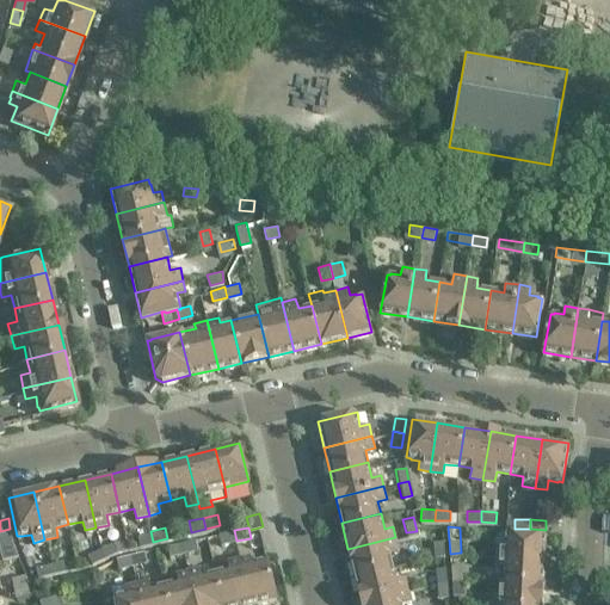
[(497,543),(495,555),(544,556),(546,530),(530,529),(515,529),(506,528),(504,543),(497,543)]
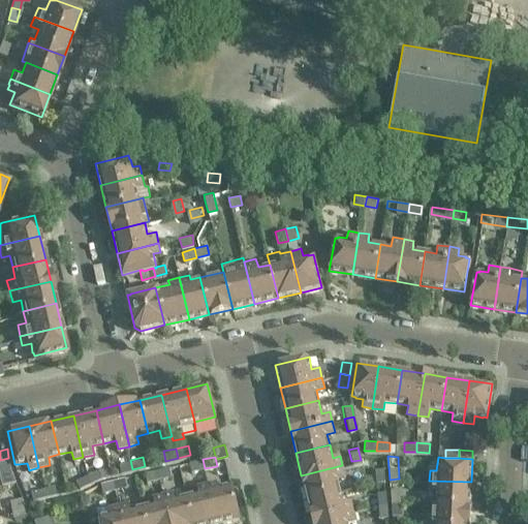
[(0,469),(10,467),(8,458),(0,460),(0,469)]
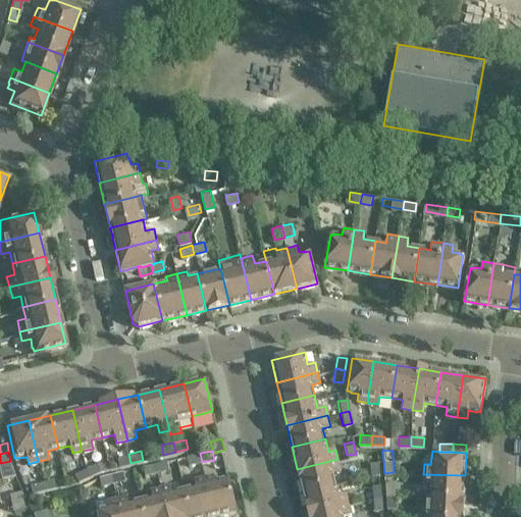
[(188,456),(190,465),(202,462),(200,453),(188,456)]
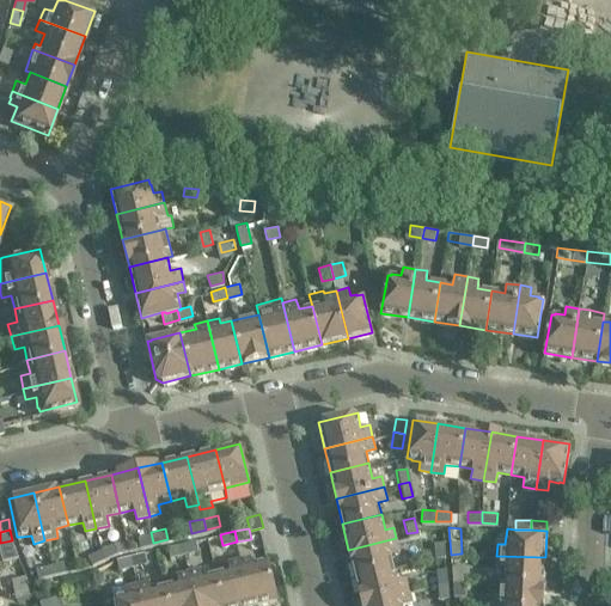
[(136,534),(139,546),(153,543),(151,532),(136,534)]
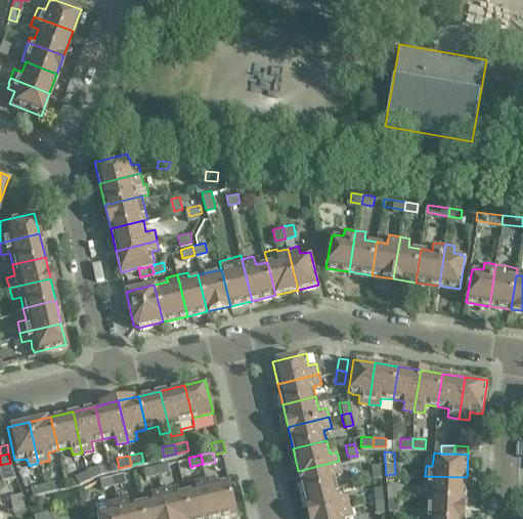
[(339,461),(298,471),(303,492),(337,484),(334,473),(342,472),(339,461)]
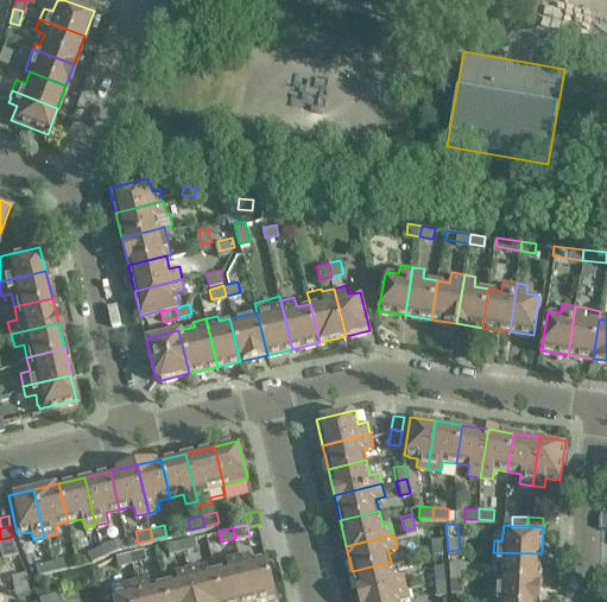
[(125,536),(112,538),(115,549),(127,545),(125,536)]
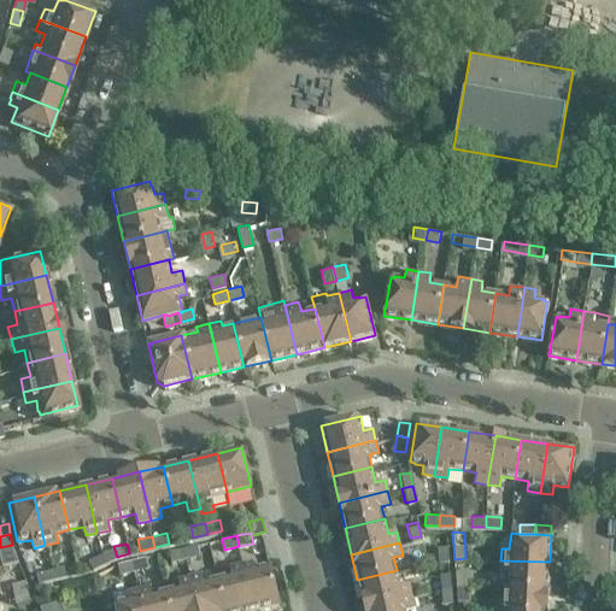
[(200,544),(186,546),(188,557),(203,554),(200,544)]
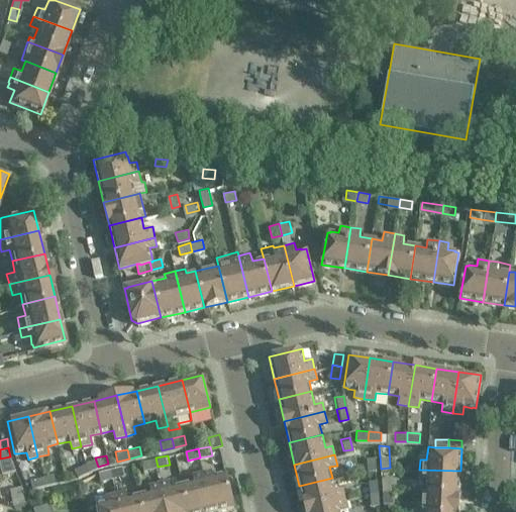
[(98,467),(95,457),(83,464),(88,473),(98,467)]
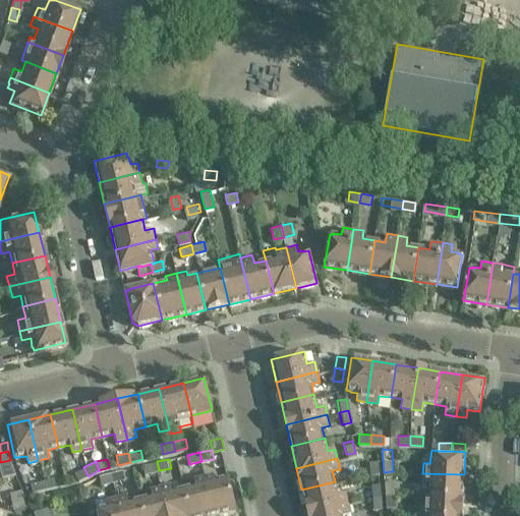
[(146,464),(147,473),(159,470),(157,461),(146,464)]
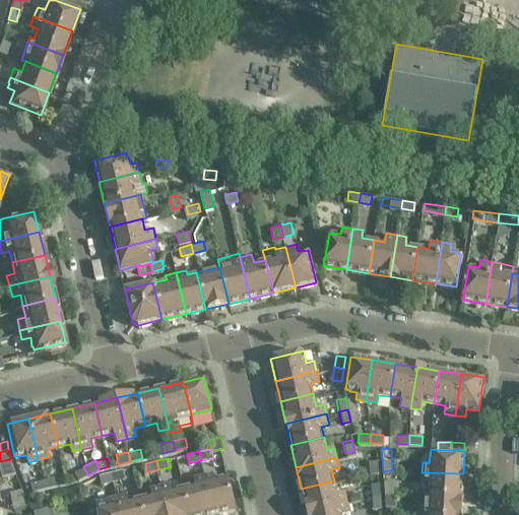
[(378,472),(377,460),(367,461),(369,472),(378,472)]
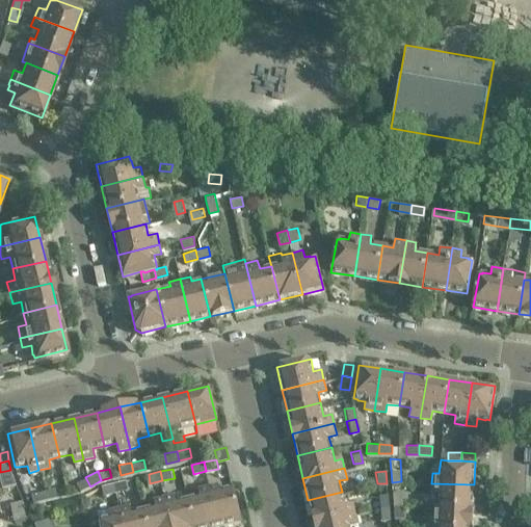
[(90,486),(85,477),(74,482),(78,491),(90,486)]
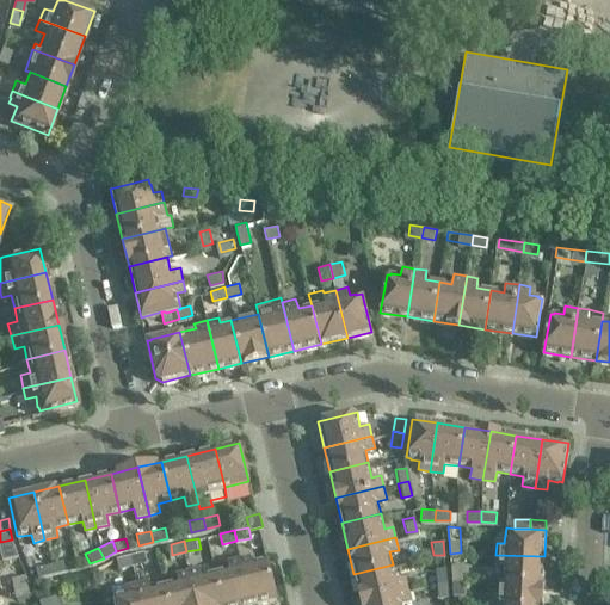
[(146,551),(131,554),(134,566),(147,562),(146,551)]
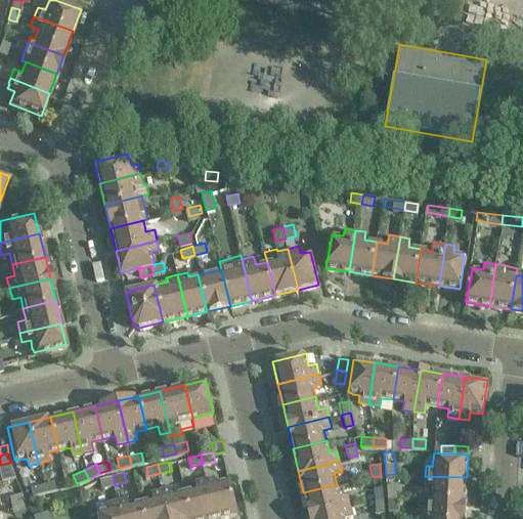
[(387,485),(386,485),(387,498),(388,498),(395,496),(396,496),(395,484),(394,484),(394,474),(386,475),(387,485)]
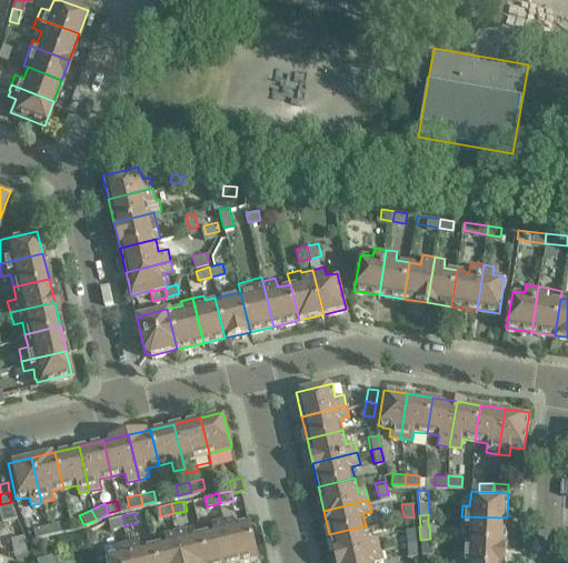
[(109,519),(111,529),(125,526),(122,515),(109,519)]
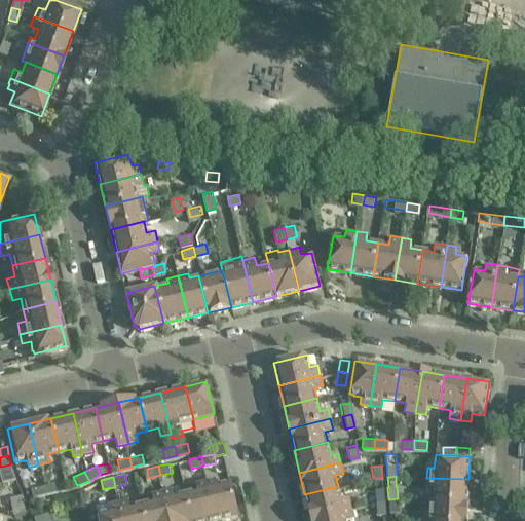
[(216,477),(207,479),(217,520),(238,515),(230,482),(226,483),(226,482),(218,484),(216,477)]
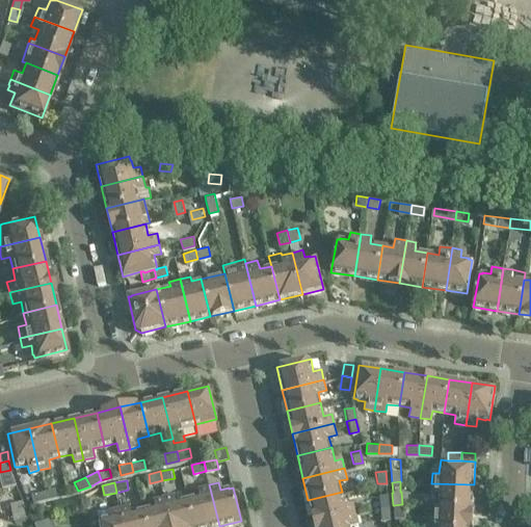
[(474,484),(431,483),(431,495),(439,496),(439,506),(473,507),(474,484)]
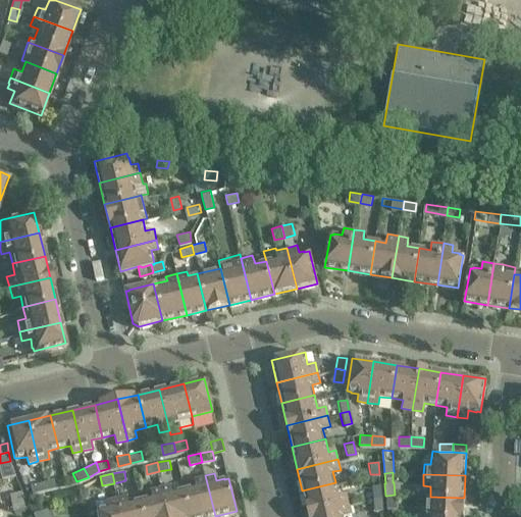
[(195,485),(186,488),(192,516),(211,516),(215,516),(205,475),(193,478),(195,485)]
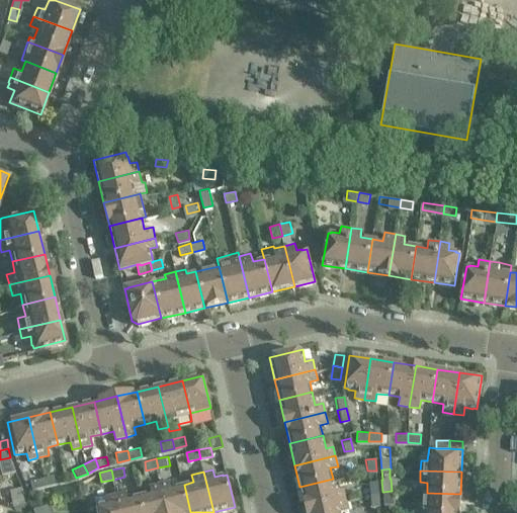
[(54,474),(41,477),(45,486),(56,483),(54,474)]
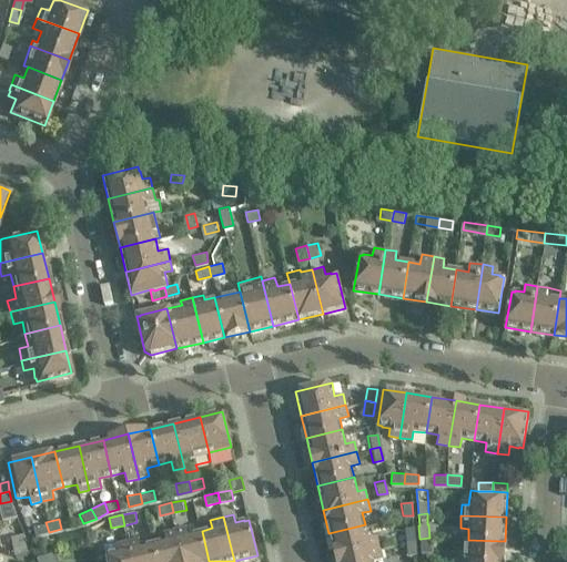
[(365,524),(328,533),(335,558),(380,547),(376,535),(368,538),(365,524)]
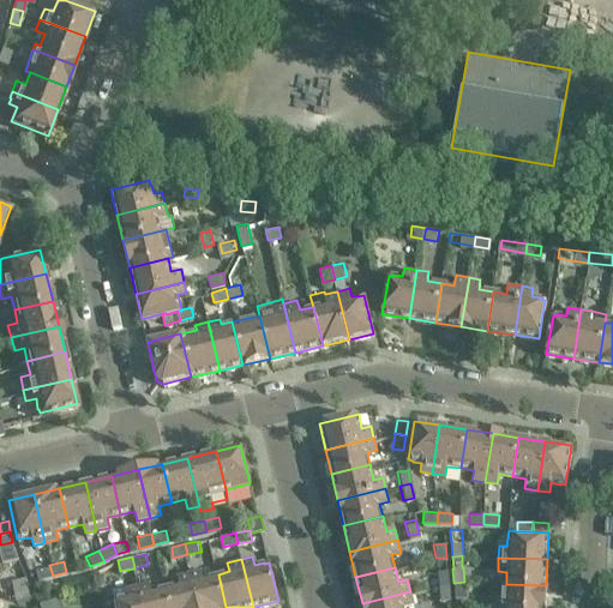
[(202,569),(190,571),(198,607),(226,607),(218,575),(203,578),(202,569)]
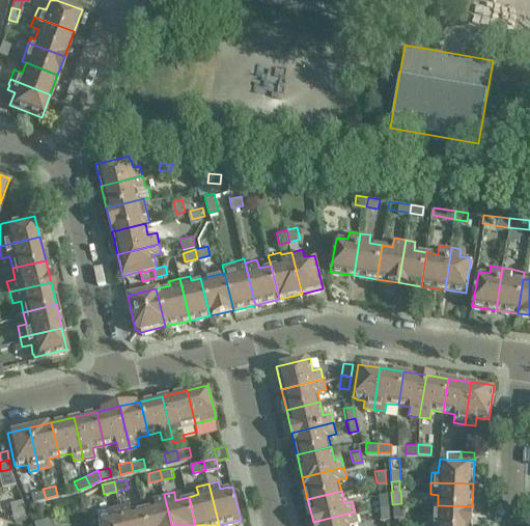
[(155,505),(144,507),(148,525),(171,525),(164,494),(152,497),(155,505)]
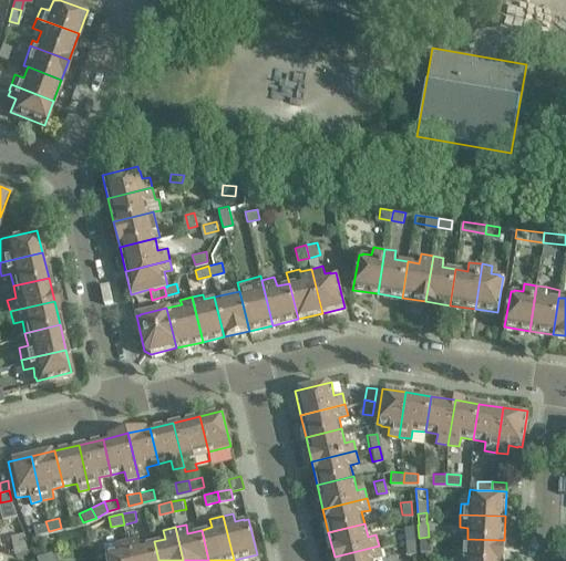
[(414,540),(413,527),(403,528),(404,541),(414,540)]
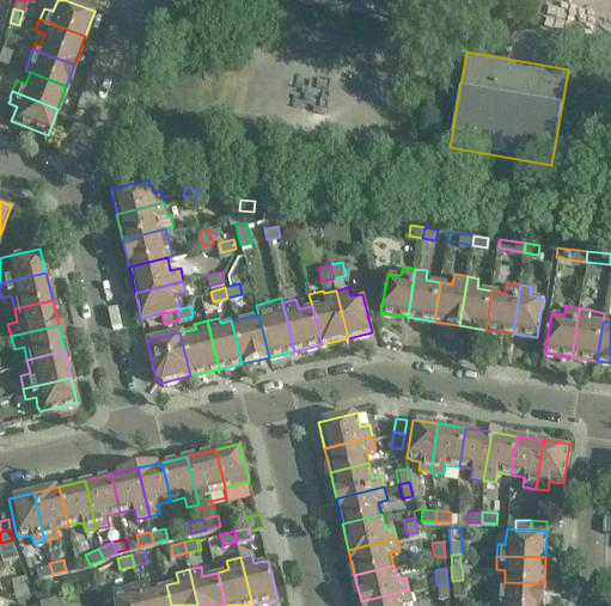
[(28,583),(26,574),(10,577),(12,587),(28,583)]
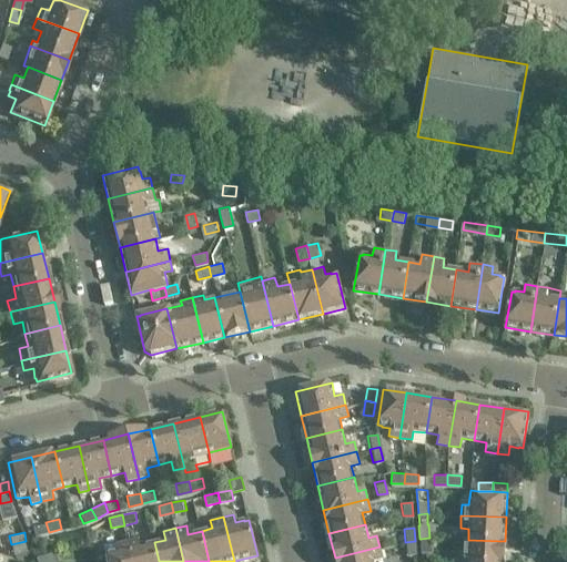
[(138,538),(128,540),(132,561),(159,561),(154,542),(140,545),(138,538)]
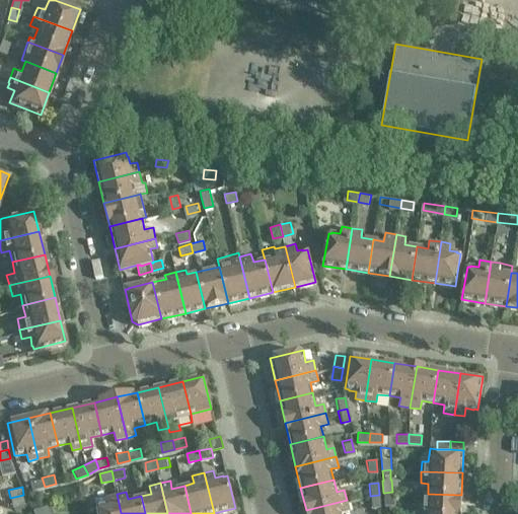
[(384,493),(383,493),(385,506),(393,505),(391,492),(384,493)]
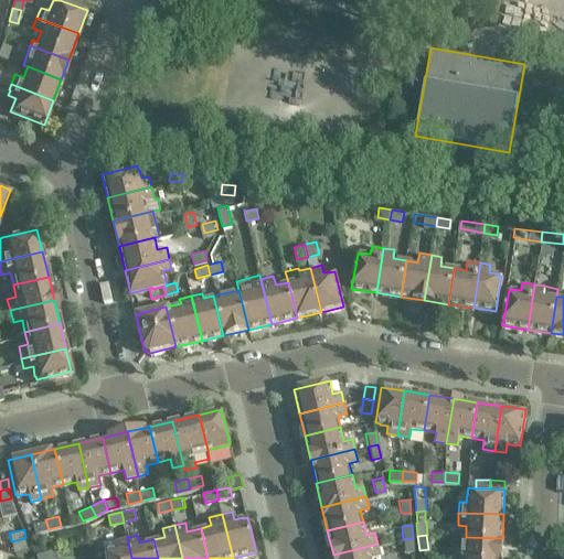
[(117,547),(108,550),(105,551),(106,558),(131,558),(127,537),(115,540),(117,547)]
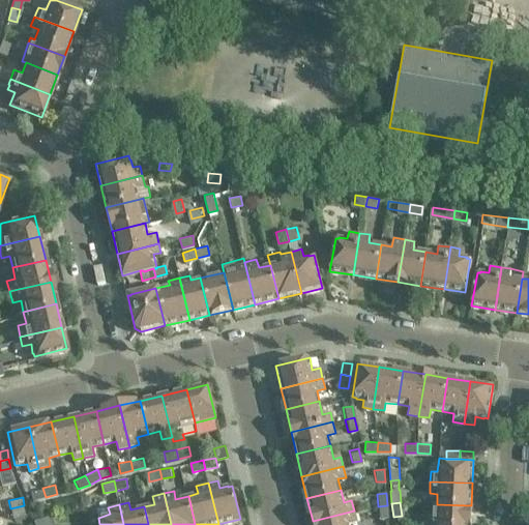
[(431,524),(469,524),(471,505),(437,504),(433,504),(431,524)]
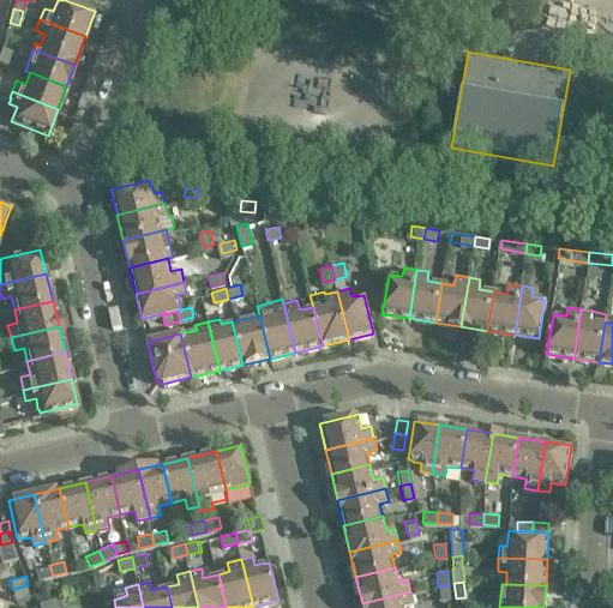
[(30,596),(28,585),(12,589),(14,600),(30,596)]
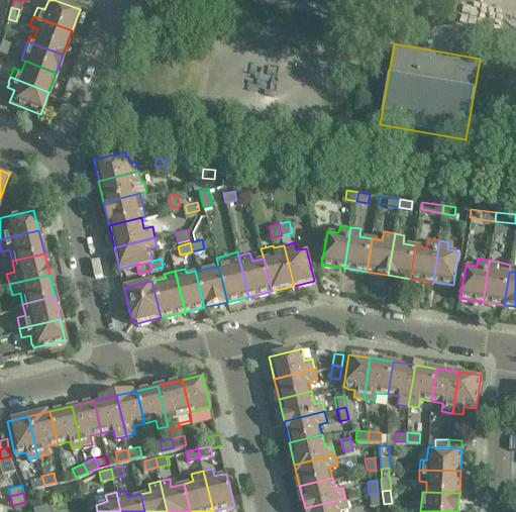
[(379,505),(378,493),(369,494),(370,505),(379,505)]
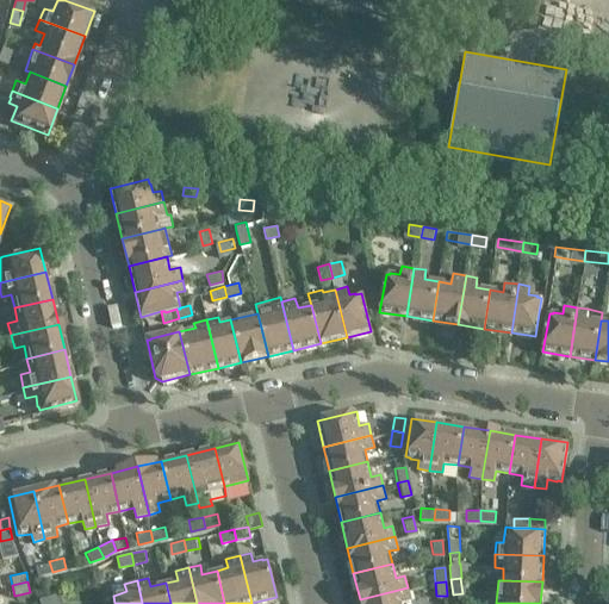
[(408,587),(360,599),(360,603),(402,603),(402,602),(410,599),(408,587)]
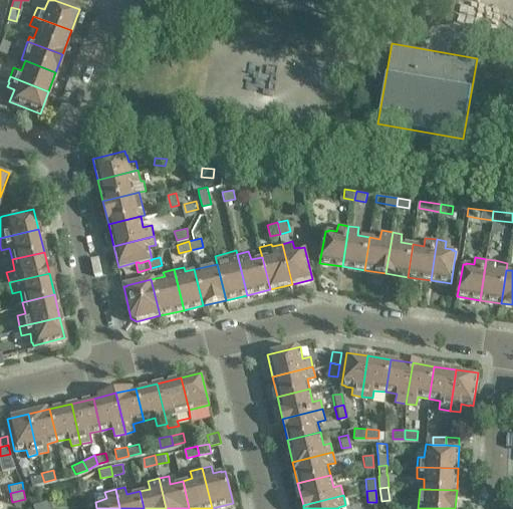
[(51,508),(49,499),(32,502),(33,508),(51,508)]
